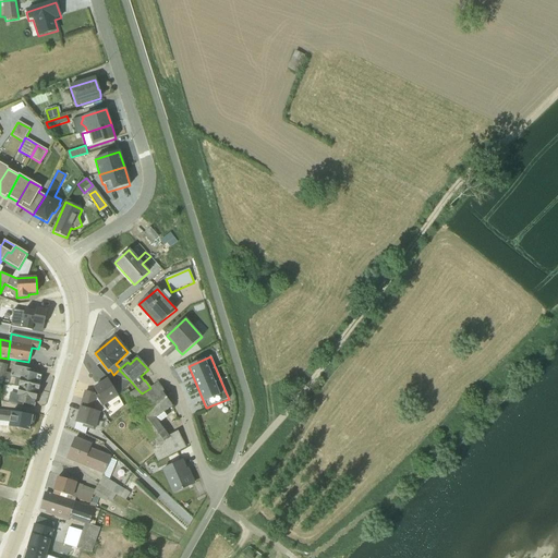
[(37,376),(38,375),(33,374),(34,371),(12,366),(10,374),(5,373),(8,365),(0,363),(0,386),(38,392),(40,383),(40,381),(40,376),(37,376)]
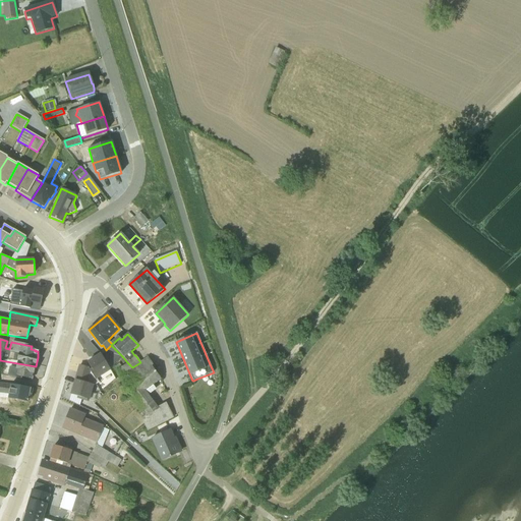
[(123,357),(111,345),(106,350),(109,354),(104,358),(110,367),(123,357)]
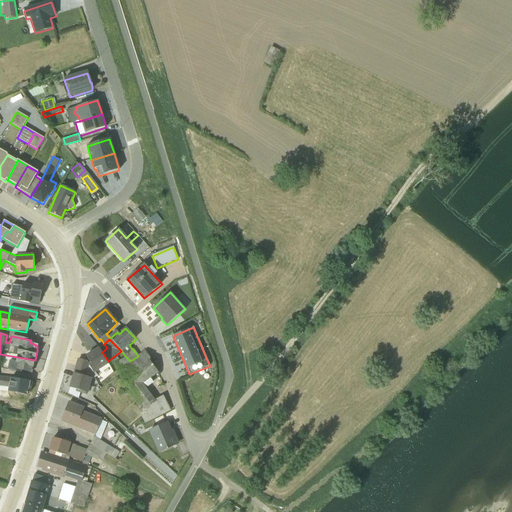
[(78,359),(74,374),(91,379),(93,379),(97,376),(95,373),(109,363),(108,361),(102,352),(99,348),(86,356),(90,363),(78,359)]
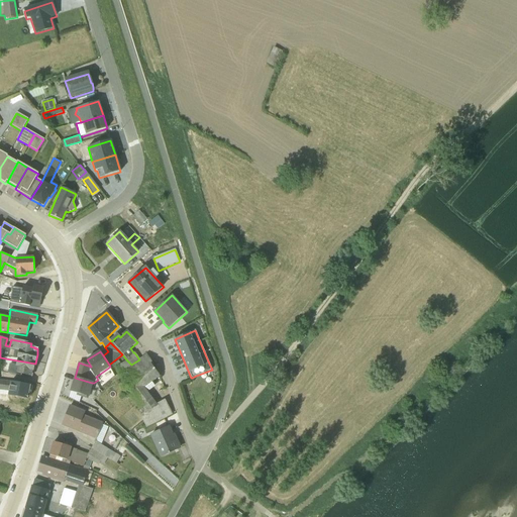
[(151,362),(146,354),(139,359),(131,365),(118,375),(132,395),(130,397),(133,402),(148,395),(147,393),(154,387),(151,383),(160,376),(149,364),(151,362)]
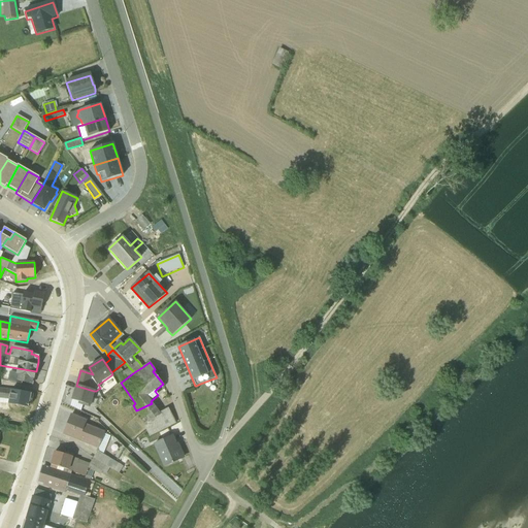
[(3,366),(1,376),(8,378),(8,381),(22,385),(22,383),(32,384),(33,380),(34,380),(36,371),(3,366)]
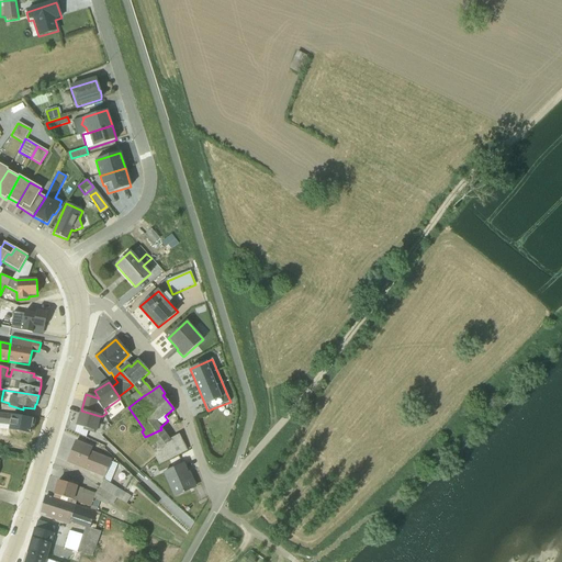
[(128,407),(143,396),(137,391),(125,400),(128,407)]
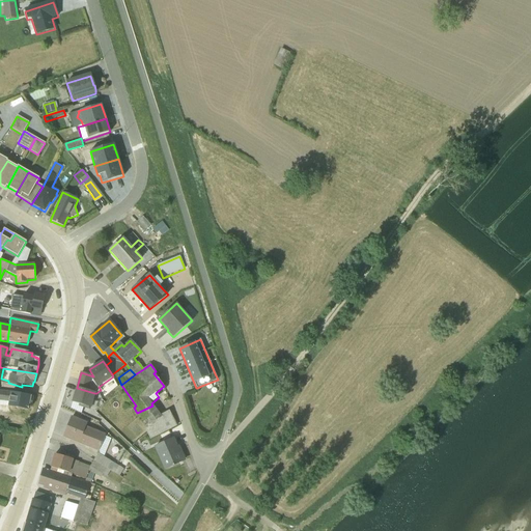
[(89,411),(94,393),(77,388),(73,402),(79,404),(79,407),(89,411)]
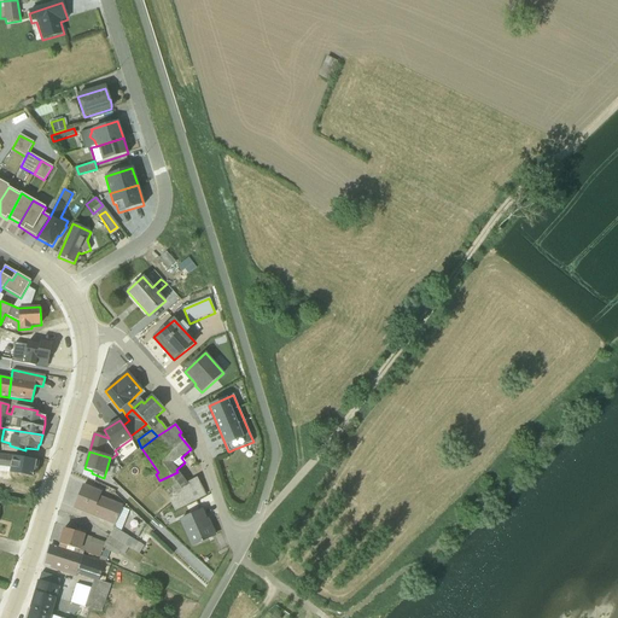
[(0,472),(11,473),(34,478),(36,460),(0,455),(0,472)]
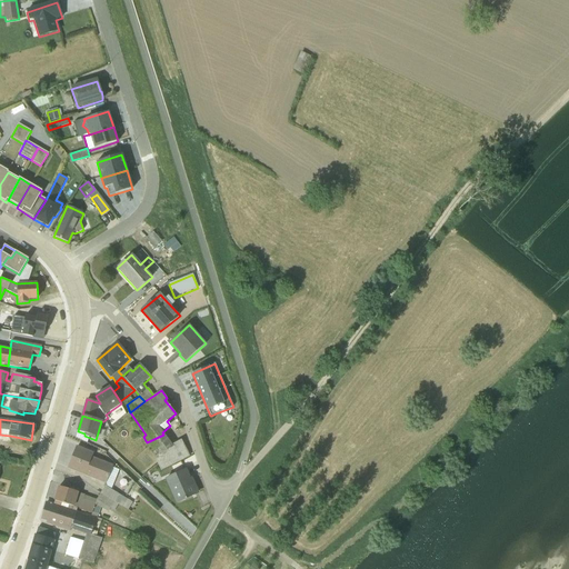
[(155,458),(161,471),(190,457),(181,440),(171,445),(163,435),(147,442),(153,450),(157,448),(160,455),(155,458)]
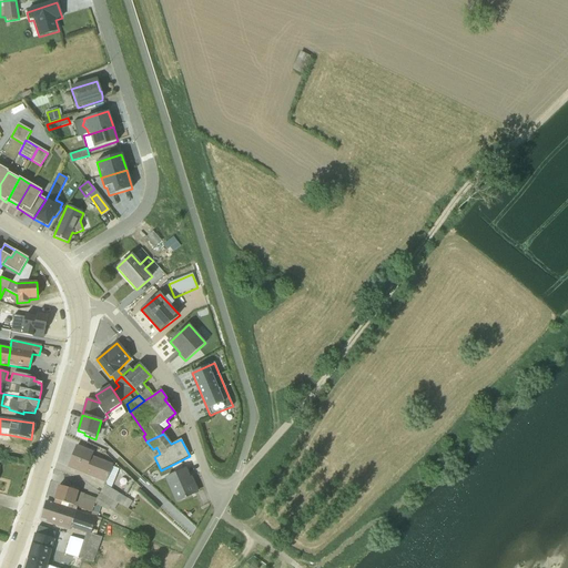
[(93,454),(77,447),(68,467),(105,483),(105,486),(111,489),(119,469),(112,467),(113,465),(92,456),(93,454)]
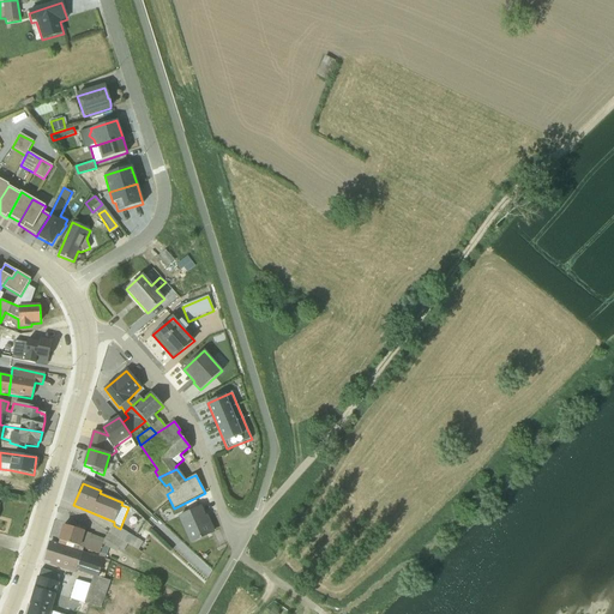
[(200,507),(179,516),(191,543),(211,534),(200,507)]
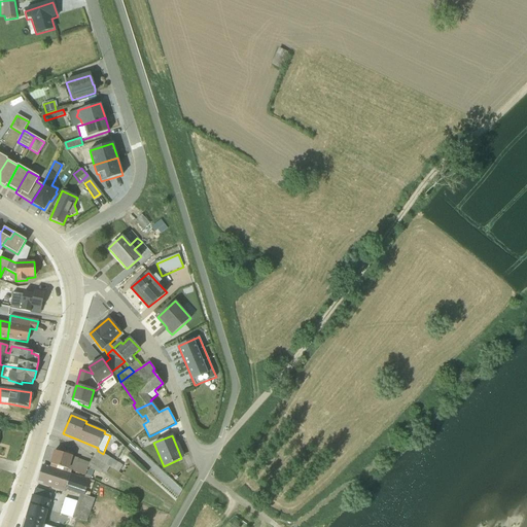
[(63,453),(54,451),(49,464),(71,469),(70,475),(91,481),(94,470),(100,475),(102,471),(90,463),(78,459),(78,458),(73,456),(73,453),(64,451),(63,453)]
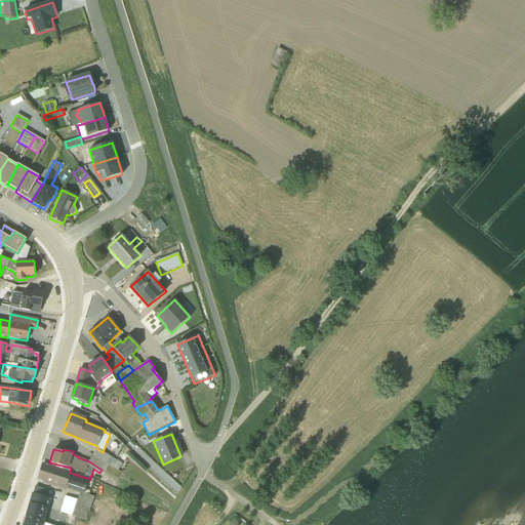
[(96,449),(92,455),(118,471),(122,463),(96,449)]
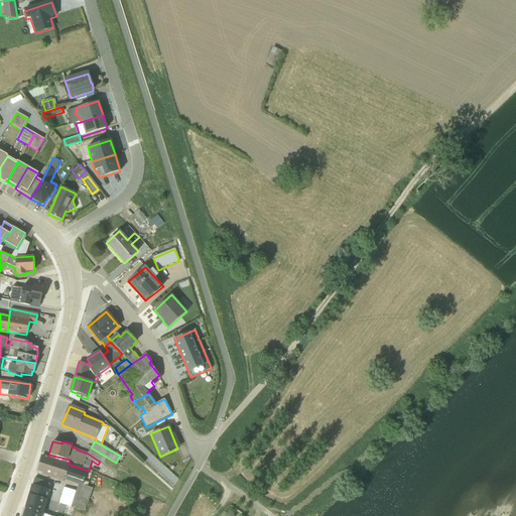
[(88,454),(100,462),(104,463),(107,458),(91,447),(88,454)]
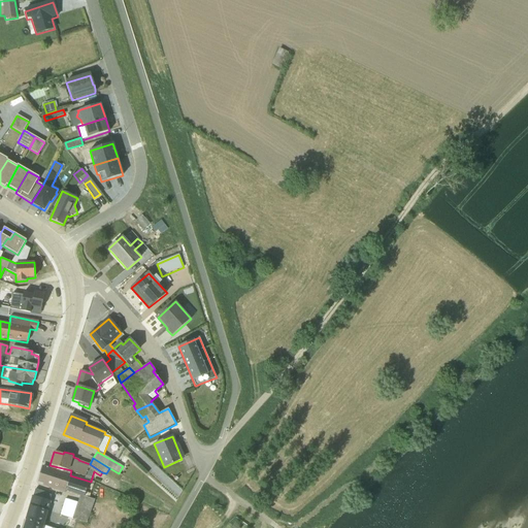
[(42,486),(65,493),(71,470),(52,465),(51,468),(42,466),(37,482),(43,484),(42,486)]
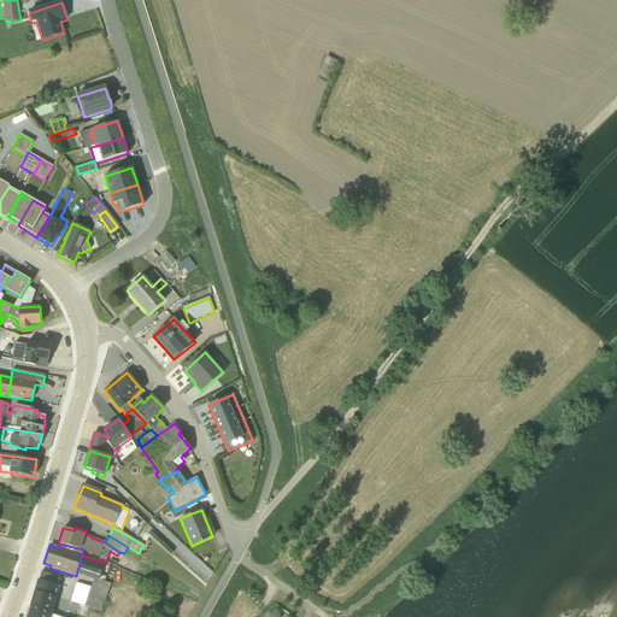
[(110,564),(82,556),(76,575),(93,581),(90,588),(84,605),(100,611),(111,585),(105,582),(110,564)]
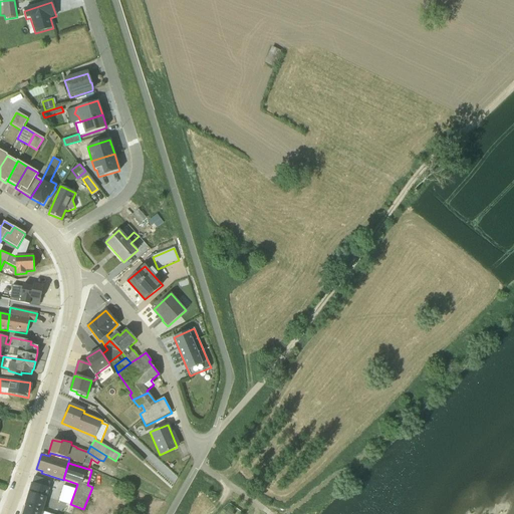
[(44,480),(34,477),(25,507),(43,512),(49,489),(48,488),(50,483),(44,481),(44,480)]
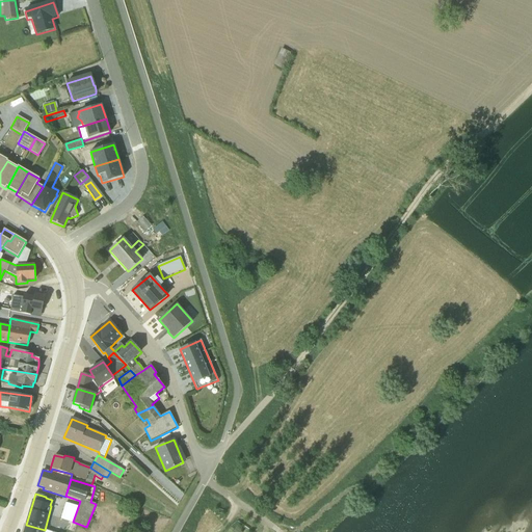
[(73,523),(78,507),(65,503),(60,519),(73,523)]
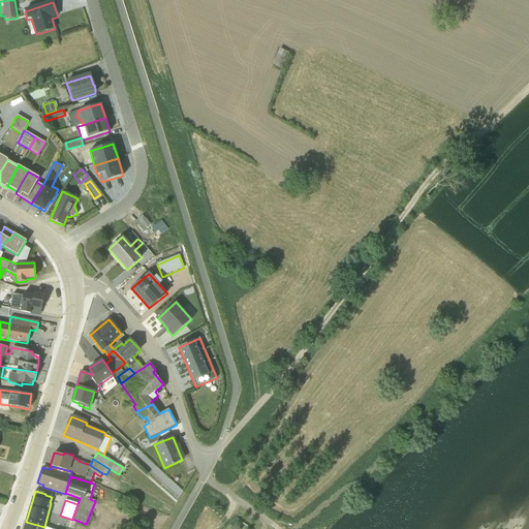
[(99,521),(100,519),(97,518),(96,522),(92,520),(90,525),(98,528),(100,521),(99,521)]
